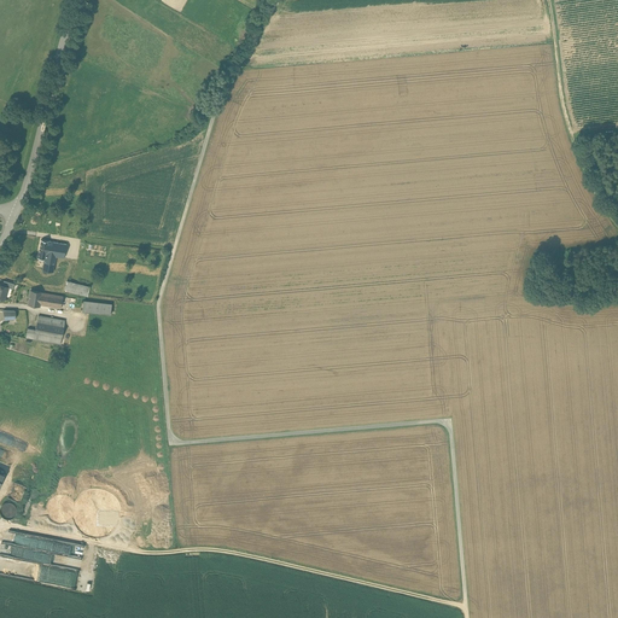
[(58,219),(45,215),(42,227),(52,229),(52,228),(56,229),(57,228),(60,228),(62,220),(63,221),(65,210),(60,209),(58,219)]
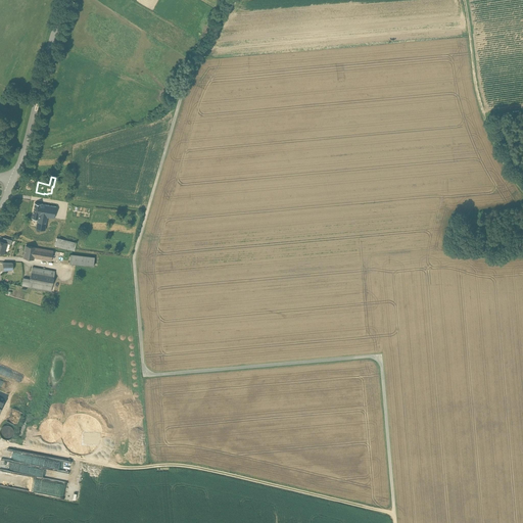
[(42,222),(37,221),(36,229),(45,230),(47,217),(54,219),(56,206),(47,205),(47,203),(45,202),(45,205),(42,222)]
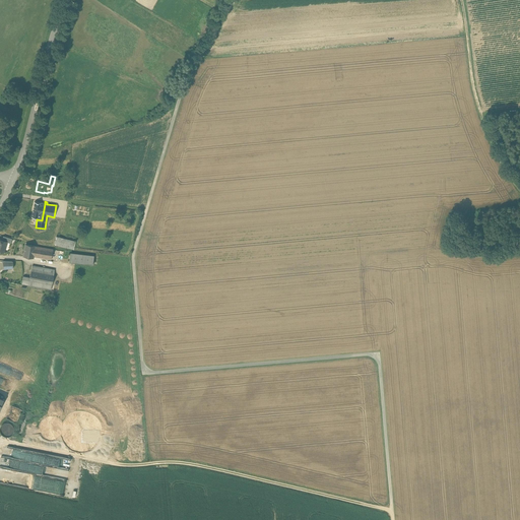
[(45,204),(35,202),(33,217),(38,218),(37,219),(42,220),(45,204)]
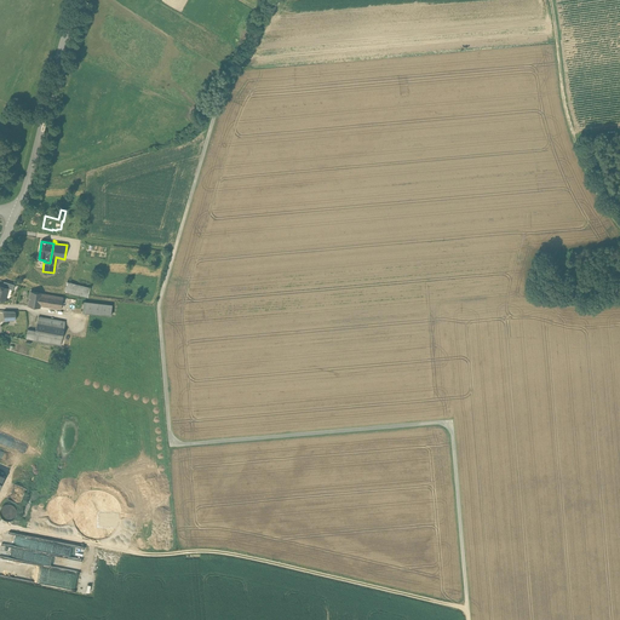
[(70,269),(59,267),(53,290),(65,293),(65,292),(68,282),(70,269)]
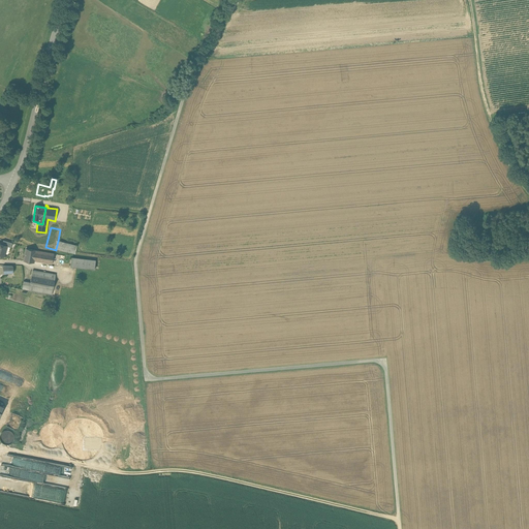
[(76,246),(58,241),(56,249),(70,252),(75,253),(76,246)]
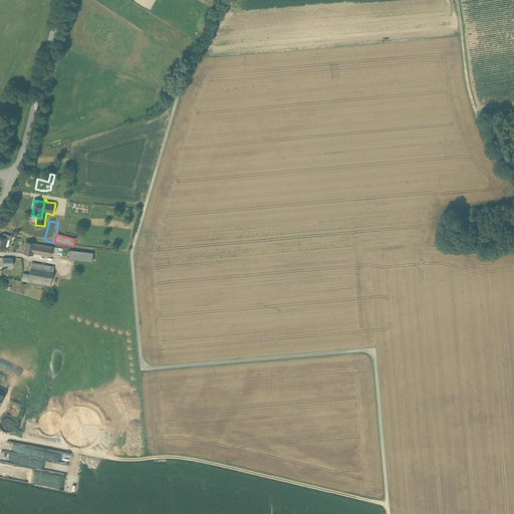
[(34,243),(25,242),(23,253),(32,254),(33,253),(34,243)]
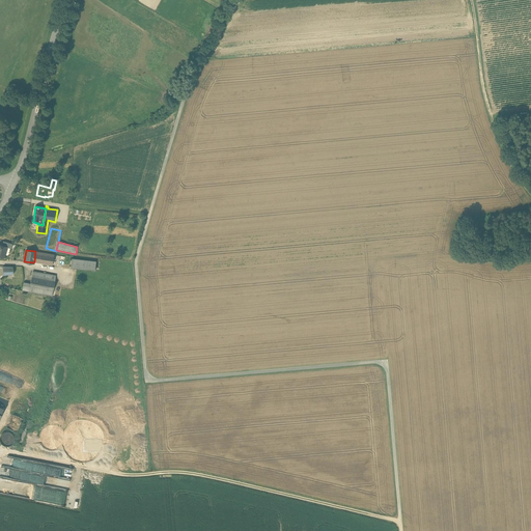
[(54,254),(35,251),(34,261),(52,266),(54,254)]
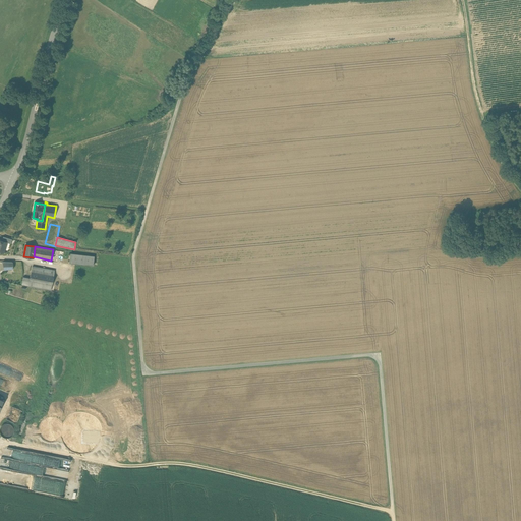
[(95,256),(70,253),(69,263),(94,265),(95,256)]
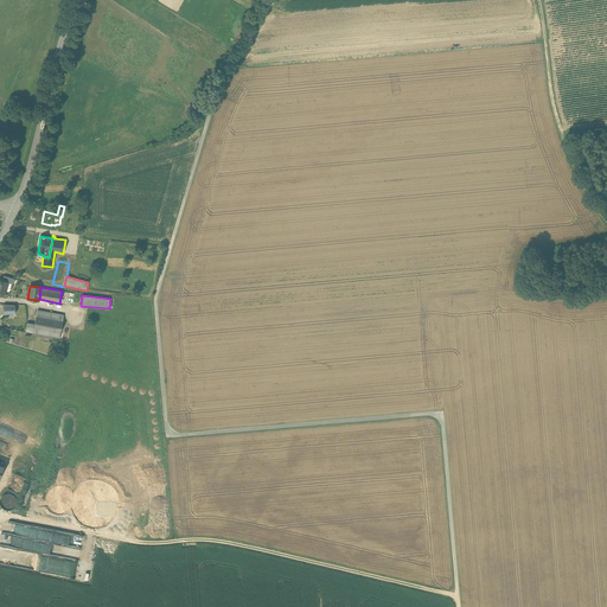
[(14,305),(4,305),(5,314),(16,313),(14,305)]
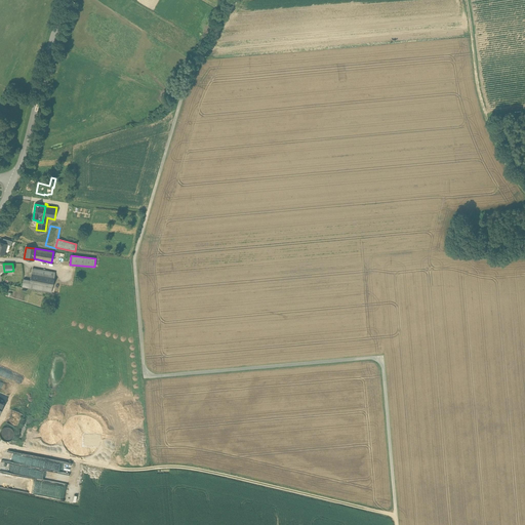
[(55,273),(33,269),(30,280),(24,279),(22,287),(51,292),(53,282),(53,281),(55,273)]
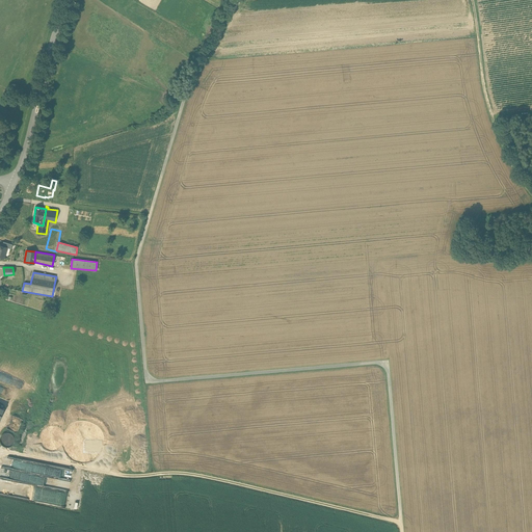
[(54,285),(54,286),(52,296),(70,300),(72,289),(54,285)]
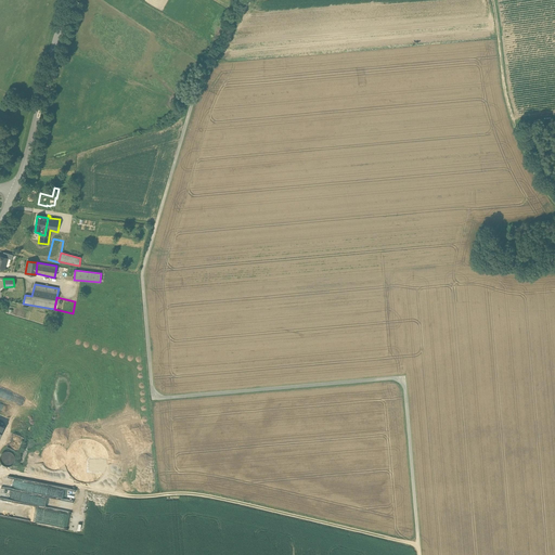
[(15,462),(15,459),(15,455),(13,453),(11,452),(8,451),(5,452),(2,453),(1,456),(0,459),(1,462),(2,464),(5,466),(8,466),(11,466),(13,464),(15,462)]
